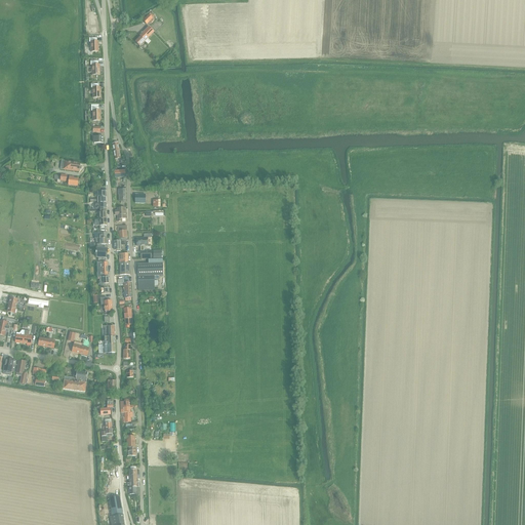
[(149,15),(143,21),(147,25),(153,18),(149,15)]
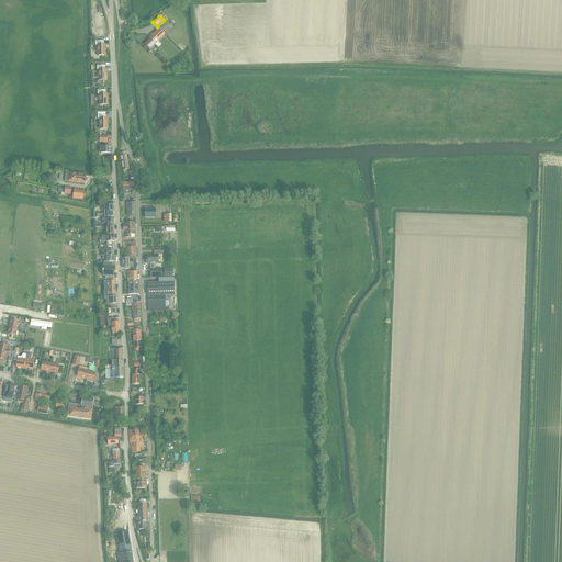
[(145,45),(149,49),(165,34),(159,29),(149,38),(150,40),(145,45)]
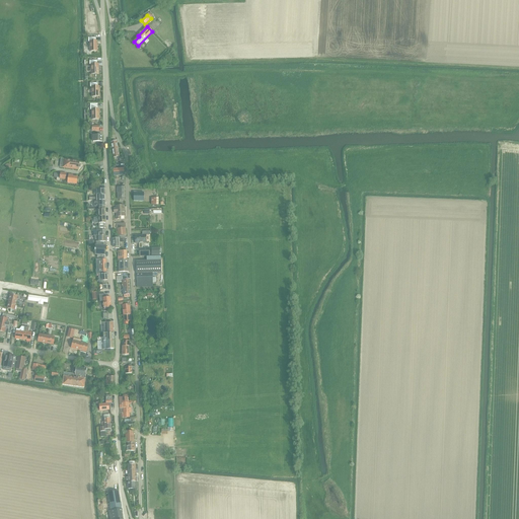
[(95,38),(87,38),(87,42),(89,42),(89,52),(96,52),(96,42),(95,42),(95,38)]
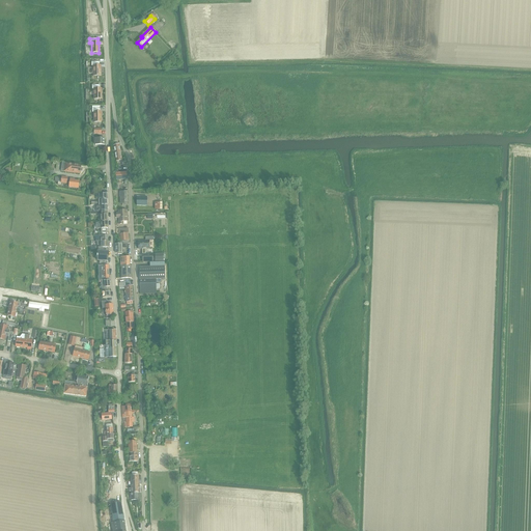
[(99,62),(91,62),(91,66),(92,65),(92,76),(101,76),(100,65),(99,65),(99,62)]
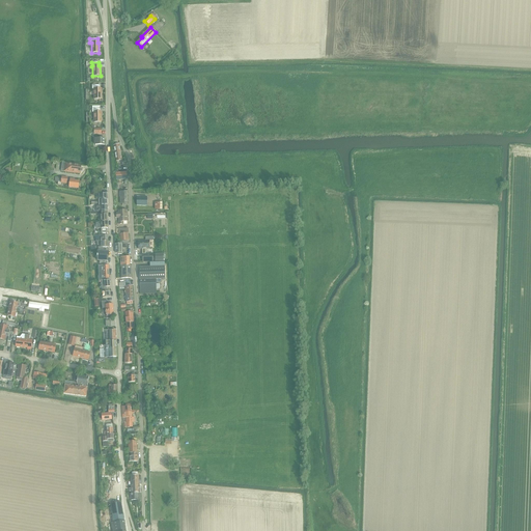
[(100,85),(91,85),(91,89),(93,89),(93,99),(101,99),(101,88),(100,88),(100,85)]
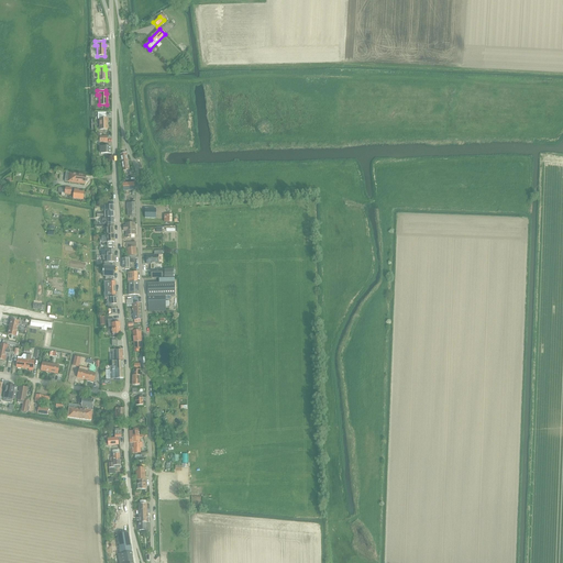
[(97,109),(97,116),(97,119),(99,119),(99,130),(107,130),(107,119),(106,119),(106,109),(97,109)]
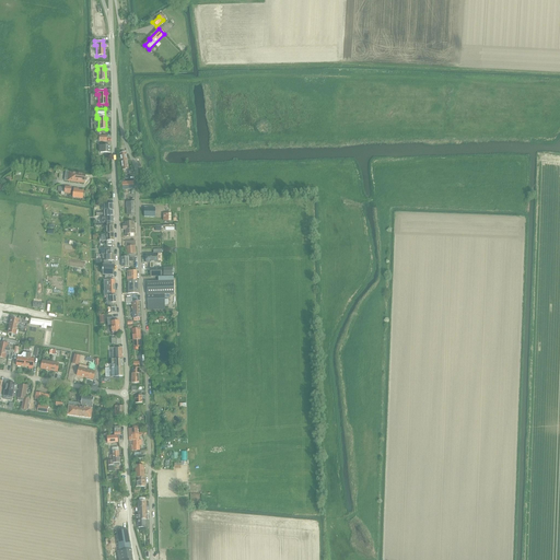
[(123,171),(129,170),(127,158),(126,152),(119,153),(120,159),(119,159),(119,161),(120,161),(123,171)]
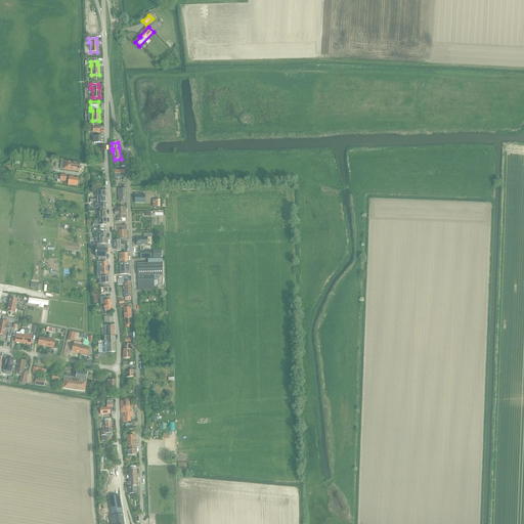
[(81,169),(81,166),(80,166),(80,163),(61,161),(60,169),(79,172),(80,169),(81,169)]
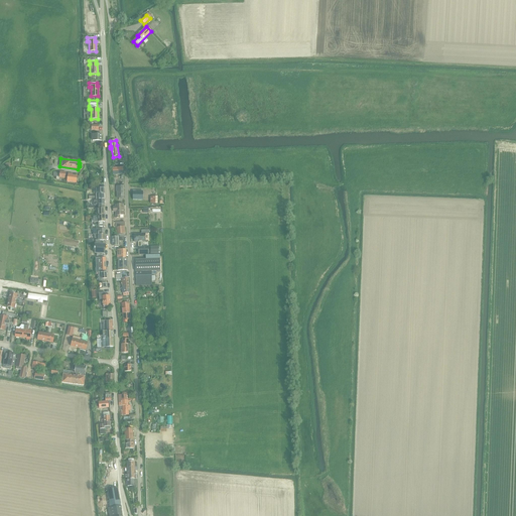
[(59,172),(56,172),(53,171),(53,176),(59,177),(65,178),(65,177),(68,178),(67,182),(76,183),(77,176),(73,175),(73,174),(69,173),(68,174),(66,174),(66,172),(60,171),(59,172)]
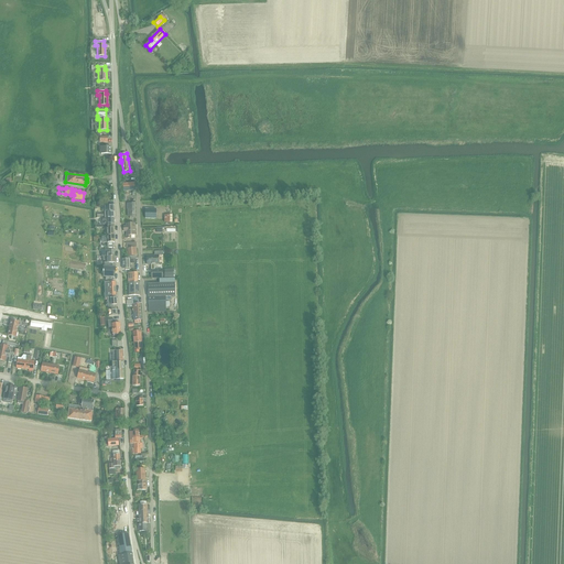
[(114,206),(105,206),(105,218),(114,218),(114,206)]
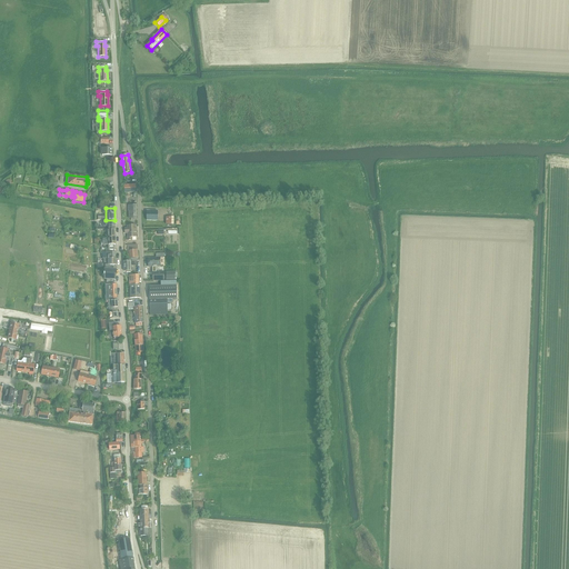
[(136,226),(127,226),(127,228),(125,228),(125,233),(127,233),(128,238),(128,240),(131,240),(131,238),(137,237),(136,226)]
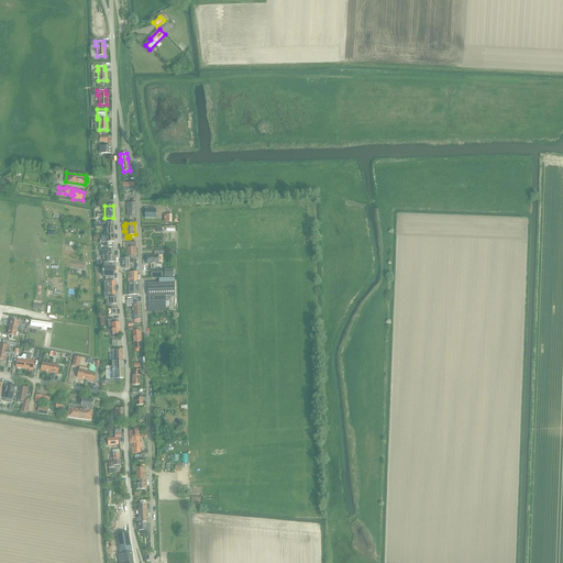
[(102,256),(106,256),(114,256),(114,250),(109,250),(109,246),(106,246),(106,250),(101,250),(102,256)]
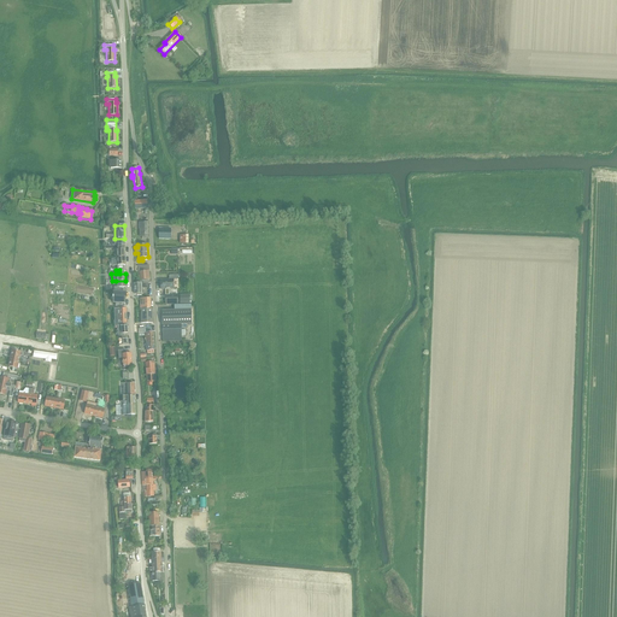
[(148,271),(137,272),(139,281),(142,281),(150,281),(148,271)]
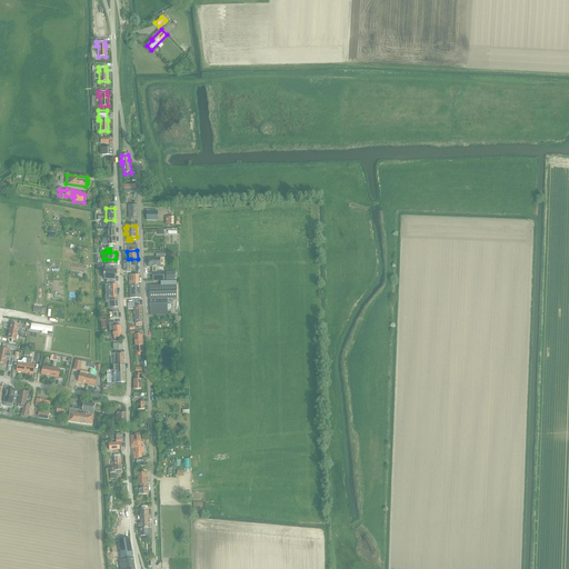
[(149,267),(160,267),(160,258),(165,258),(165,253),(156,253),(156,258),(148,258),(149,267)]
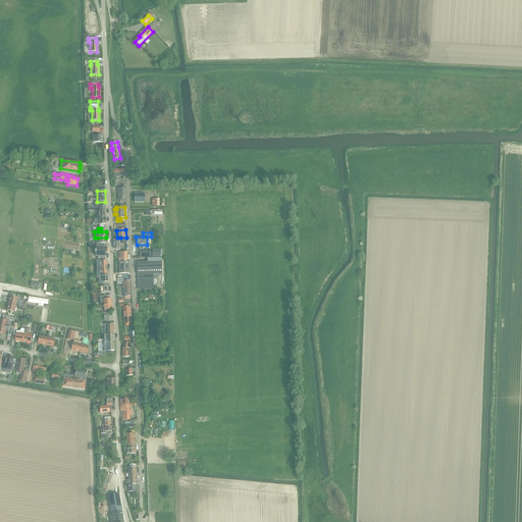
[(98,238),(96,238),(96,241),(98,241),(98,243),(96,243),(97,246),(103,246),(103,243),(106,243),(106,238),(98,238)]
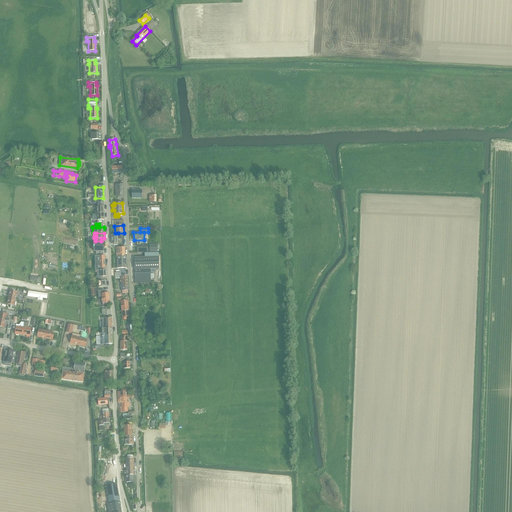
[(104,252),(104,243),(93,243),(94,252),(95,252),(95,254),(96,254),(97,254),(98,254),(98,252),(104,252)]
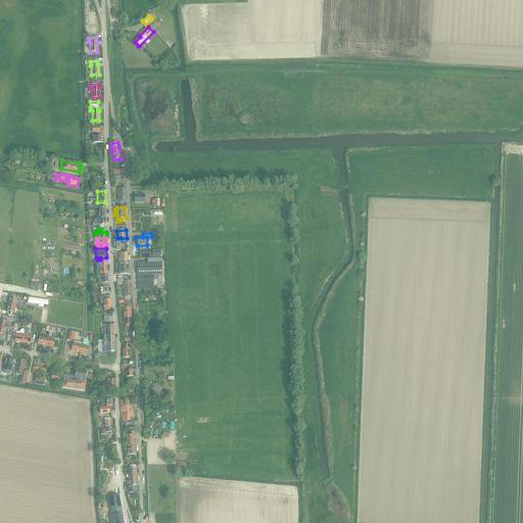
[(150,249),(140,250),(141,258),(150,257),(150,249)]
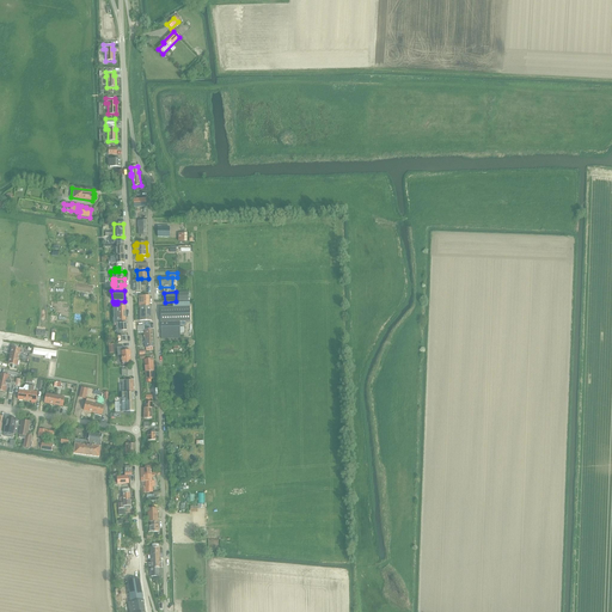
[(139,306),(140,306),(150,306),(150,297),(139,297),(139,306)]
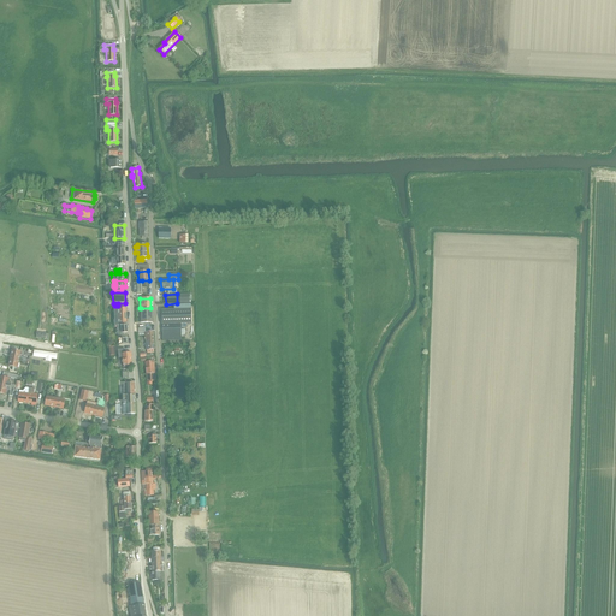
[(161,311),(163,342),(182,341),(181,327),(188,327),(187,324),(191,324),(191,309),(190,304),(173,304),(175,309),(161,311)]
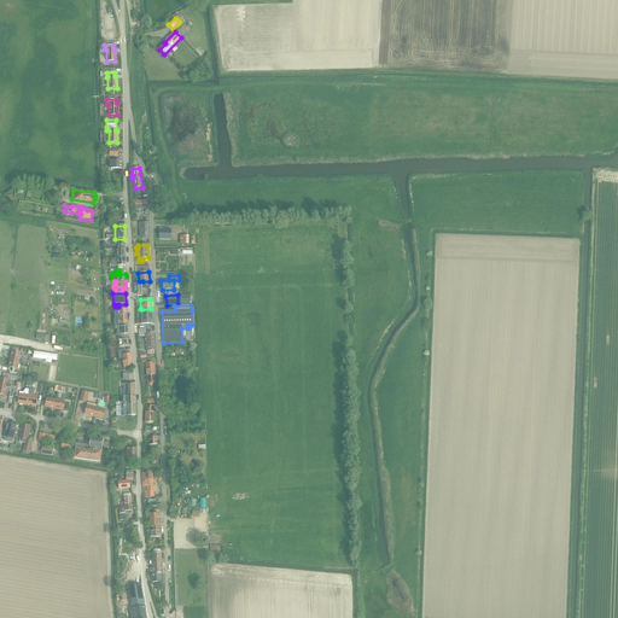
[(126,309),(115,309),(115,327),(117,327),(121,327),(121,325),(127,325),(126,309)]
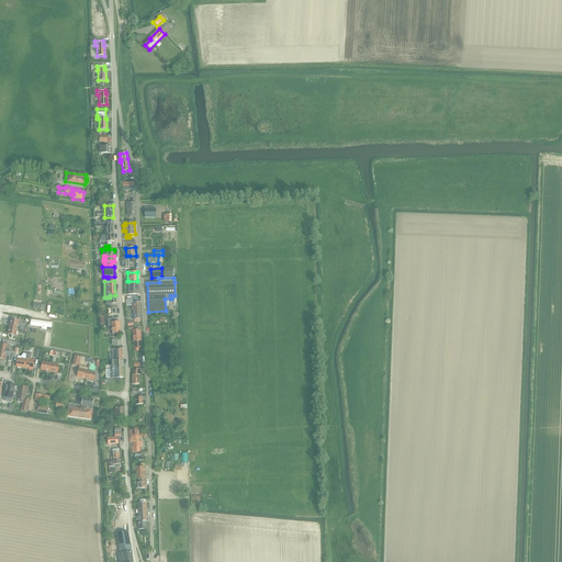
[(138,281),(137,281),(128,281),(128,294),(139,294),(138,281)]
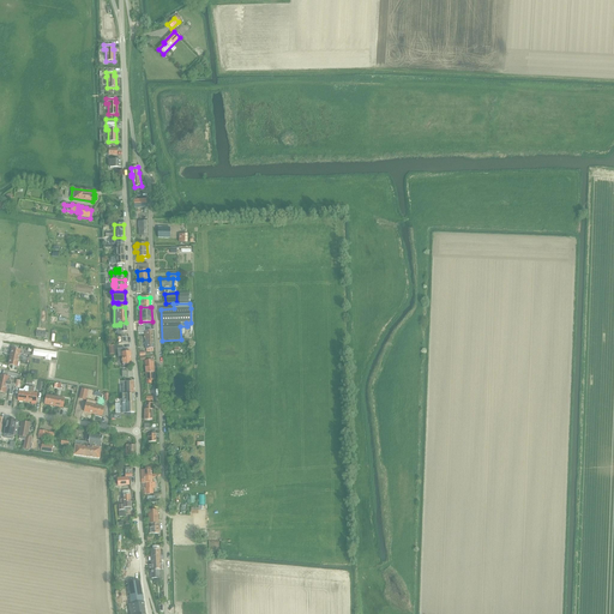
[(124,337),(122,332),(127,331),(127,324),(116,325),(118,332),(119,344),(126,343),(126,337),(124,337)]
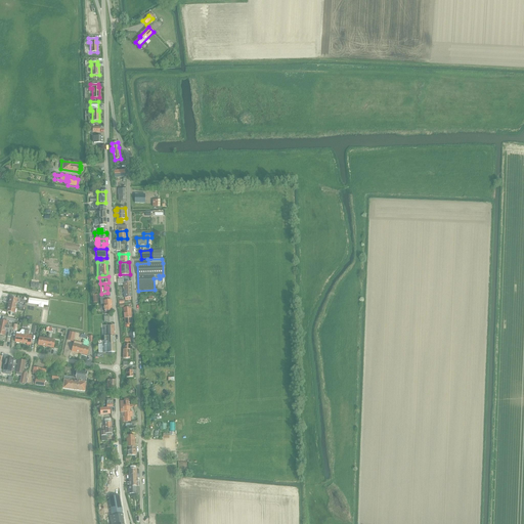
[(10,298),(9,305),(16,306),(18,307),(23,307),(26,308),(26,305),(16,303),(17,299),(10,298)]
